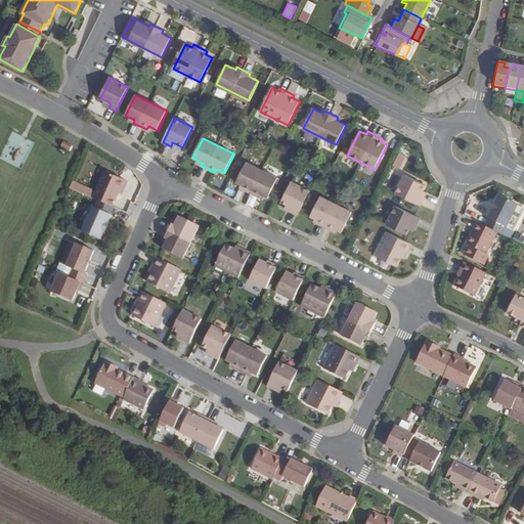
[(64,142),(61,146),(71,151),(73,146),(64,142)]
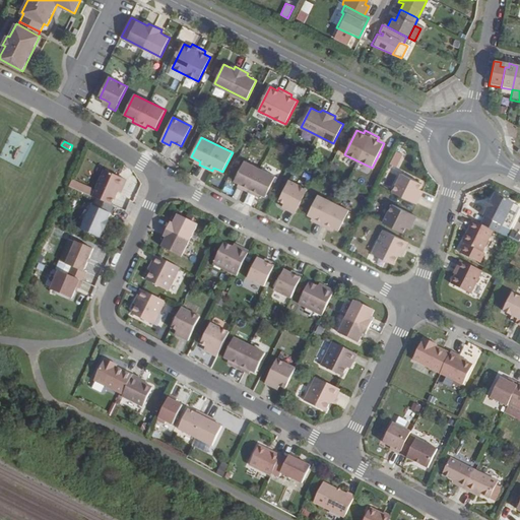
[(222,147),(231,151),(234,145),(225,141),(222,147)]
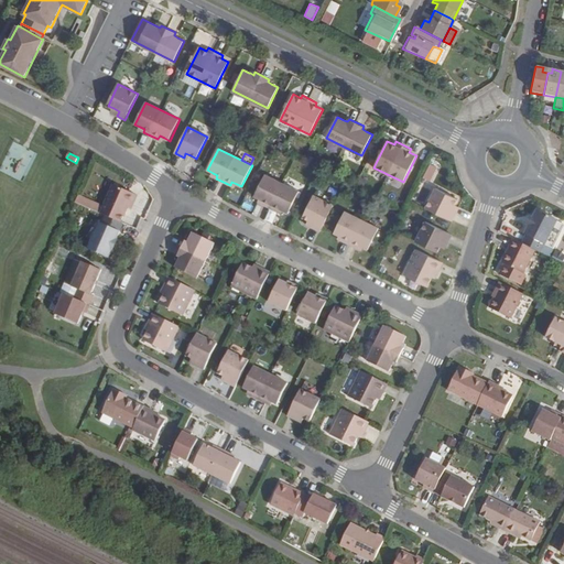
[(430,177),(435,166),(430,164),(424,174),(430,177)]
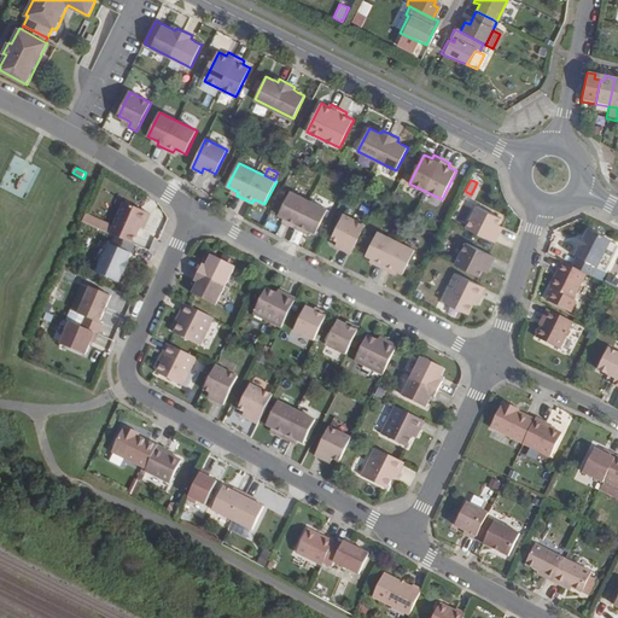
[(291,191),(279,215),(284,217),(290,220),(289,223),(304,232),(305,228),(310,231),(316,233),(327,210),(291,191)]
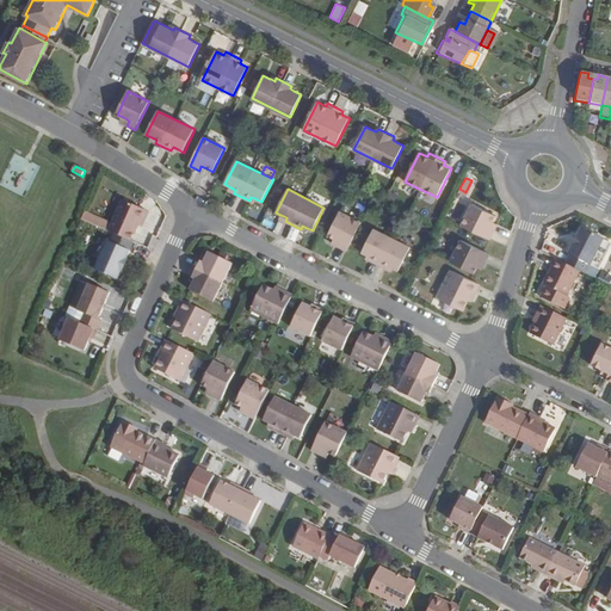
[(128,204),(118,226),(123,228),(119,236),(136,244),(140,235),(142,236),(152,214),(128,204)]
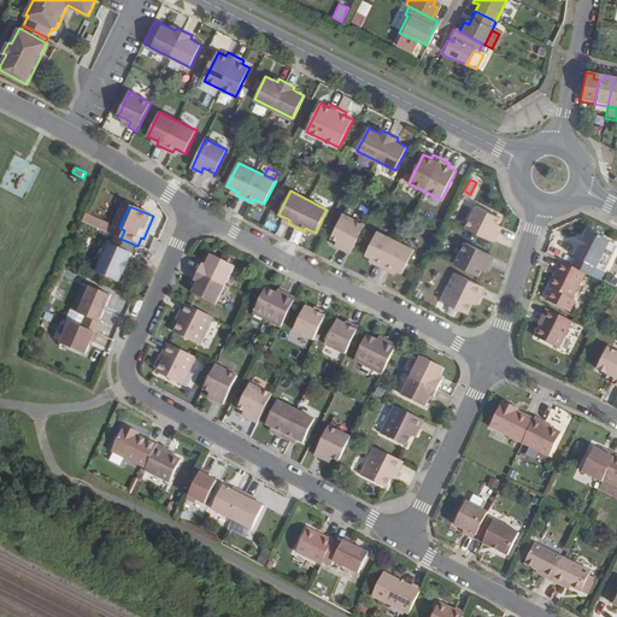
[(466,228),(494,241),(499,231),(495,230),(498,224),(501,218),(477,206),(466,228)]
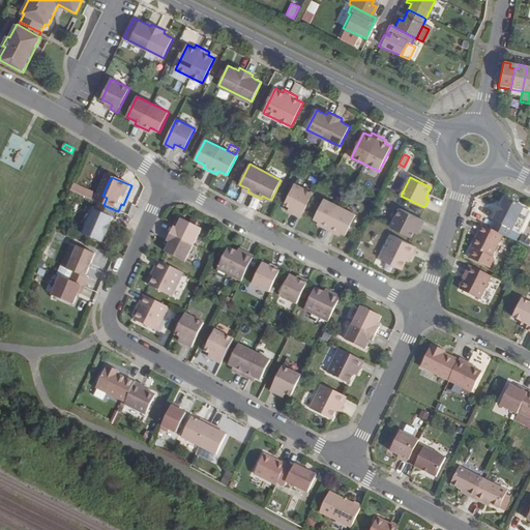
[(295,184),(285,204),(290,207),(295,209),(293,213),(301,217),(314,193),(295,184)]
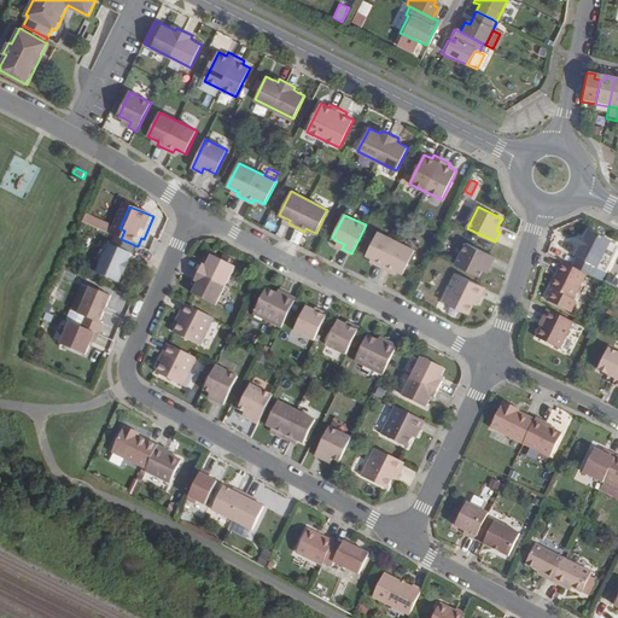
[(587,274),(592,277),(596,268),(607,273),(617,251),(617,244),(589,231),(576,257),(577,258),(572,267),(587,274)]
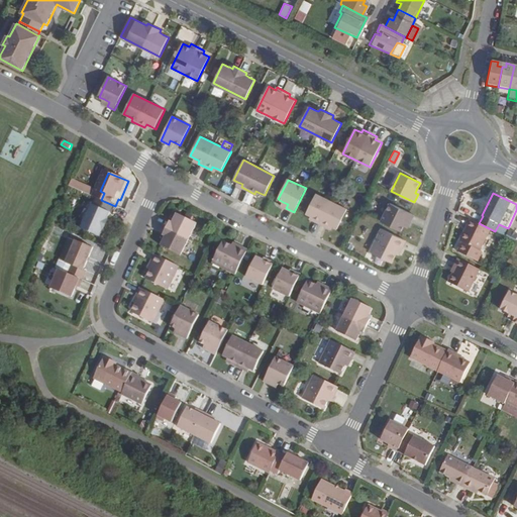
[(316,194),(306,214),(311,216),(315,218),(314,221),(327,227),(329,224),(333,226),(337,229),(347,209),(316,194)]
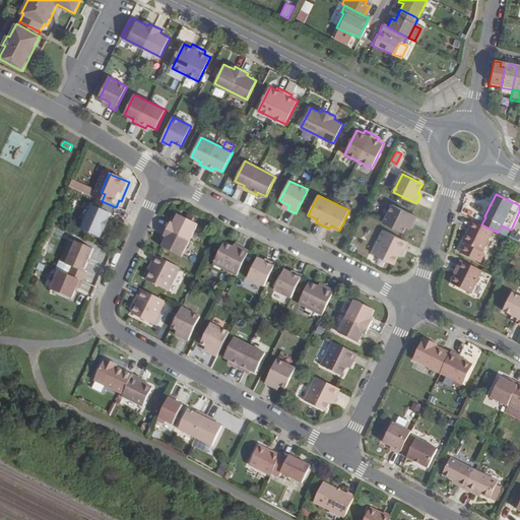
[(383,222),(403,233),(406,228),(408,222),(412,224),(416,216),(392,204),(383,222)]
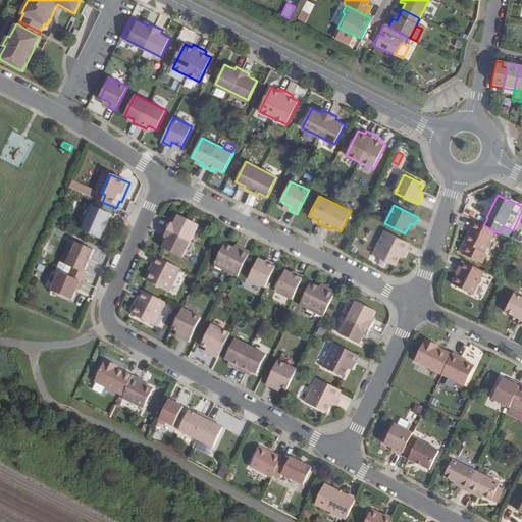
[(93,206),(82,230),(101,239),(104,231),(105,231),(109,222),(108,221),(111,214),(93,206)]
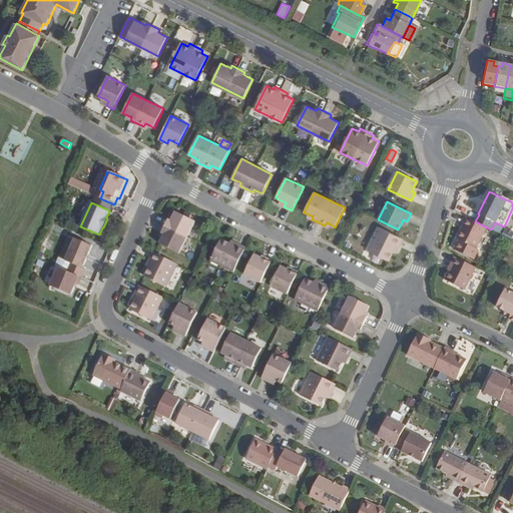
[(163,238),(160,244),(179,253),(195,221),(176,211),(173,218),(171,221),(168,219),(162,233),(165,234),(163,238)]
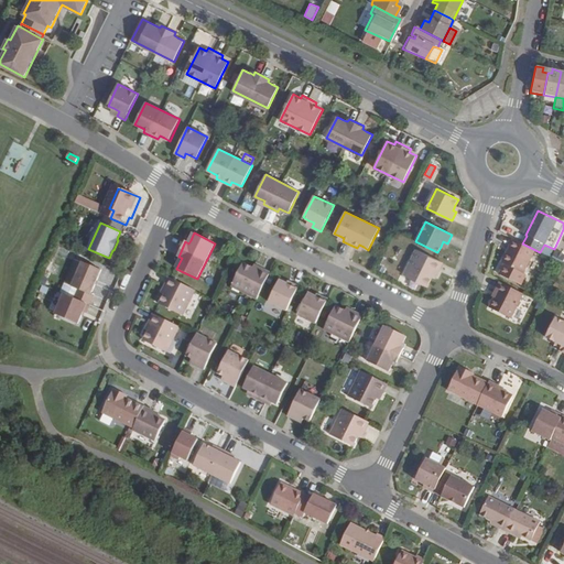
[(513,239),(502,262),(505,263),(499,274),(521,285),(527,275),(523,273),(535,250),(522,243),(513,239)]
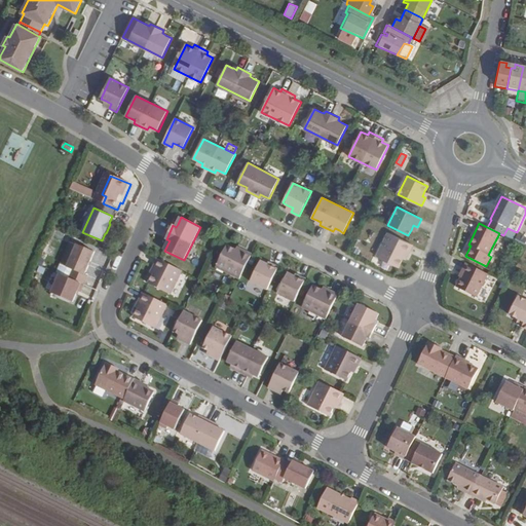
[(376,257),(399,268),(403,258),(406,253),(409,254),(413,246),(388,232),(376,257)]
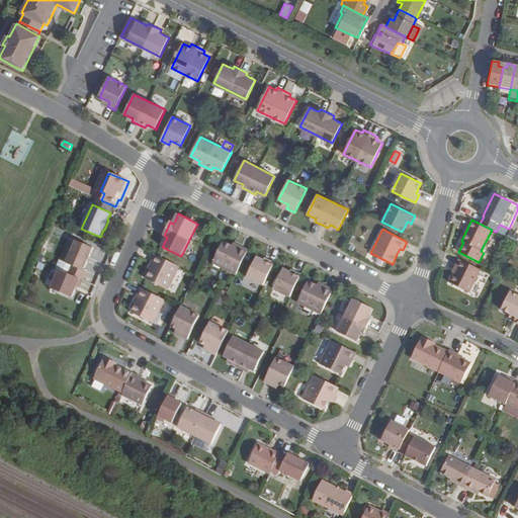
[(517,238),(517,234),(510,231),(507,236),(517,240),(517,238)]
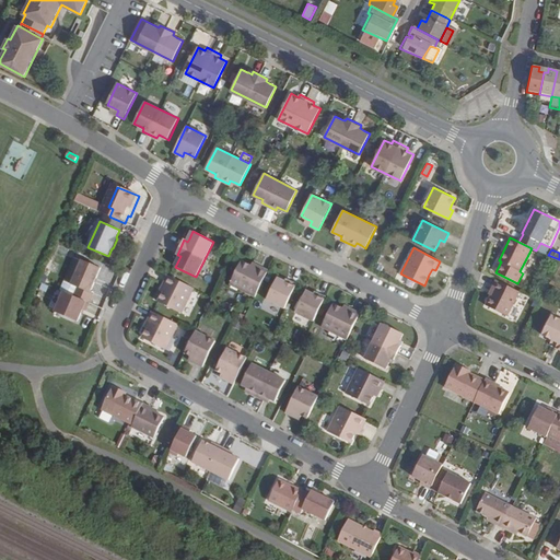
[(78,288),(73,296),(89,303),(93,293),(90,292),(101,268),(82,260),(71,284),(78,288)]
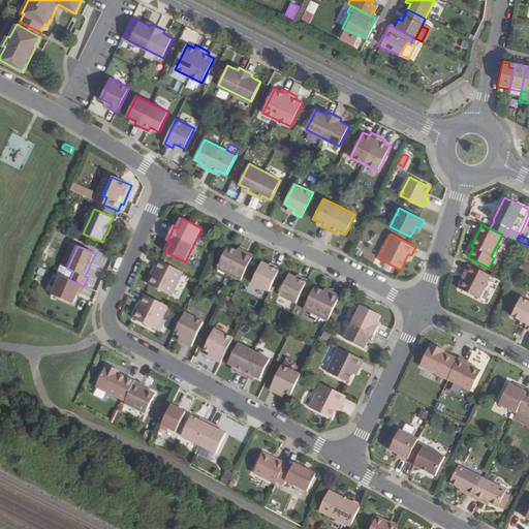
[(238,251),(228,246),(217,269),(241,281),(253,255),(245,251),(244,254),(238,251)]
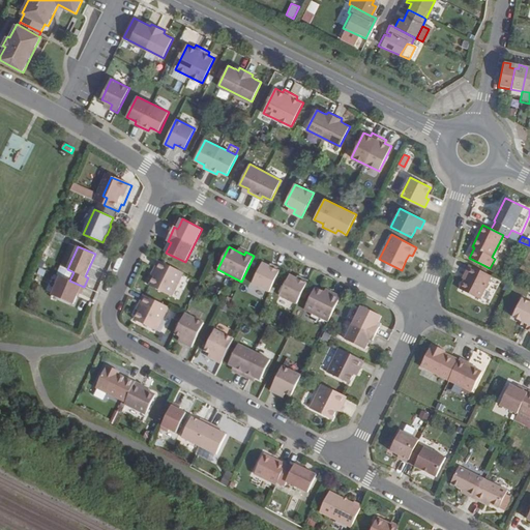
[(154,277),(150,286),(172,297),(184,273),(159,261),(155,269),(157,271),(154,277)]
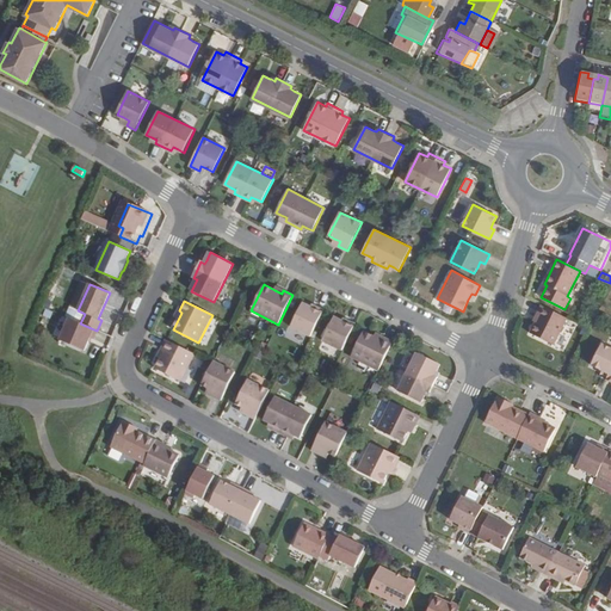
[(303,303),(291,327),(312,337),(325,309),(316,306),(315,309),(310,307),(303,303)]
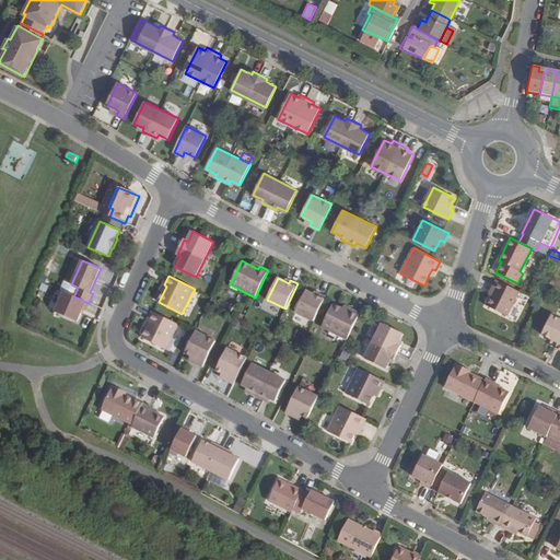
[(497,280),(492,289),(494,290),(491,295),(486,305),(508,316),(520,292),(497,280)]
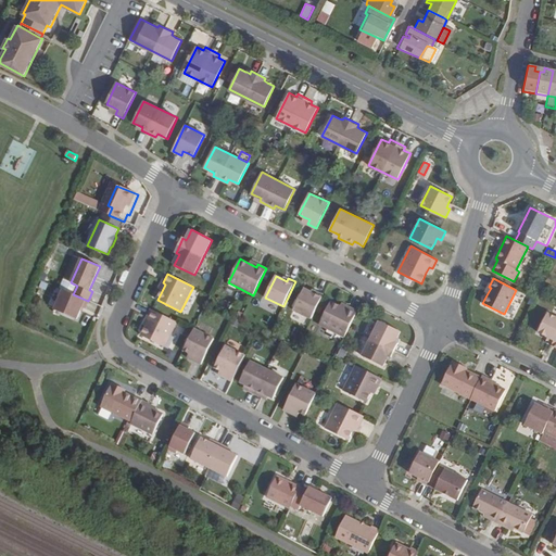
[(304,289),(293,311),(312,319),(324,294),(316,291),(315,293),(311,292),(304,289)]
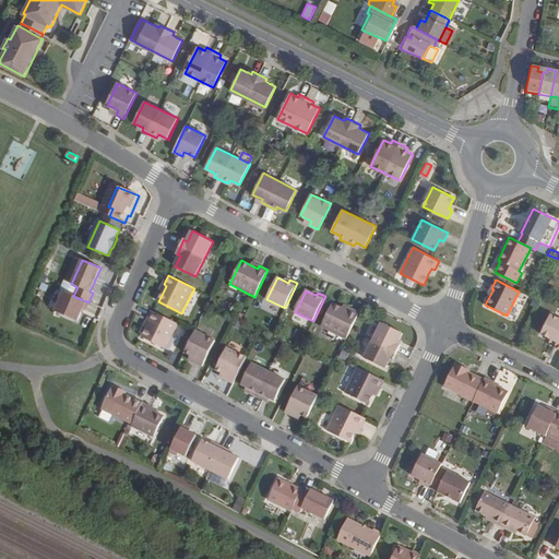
[(73,296),(63,292),(55,311),(78,321),(83,309),(85,310),(88,302),(73,296)]
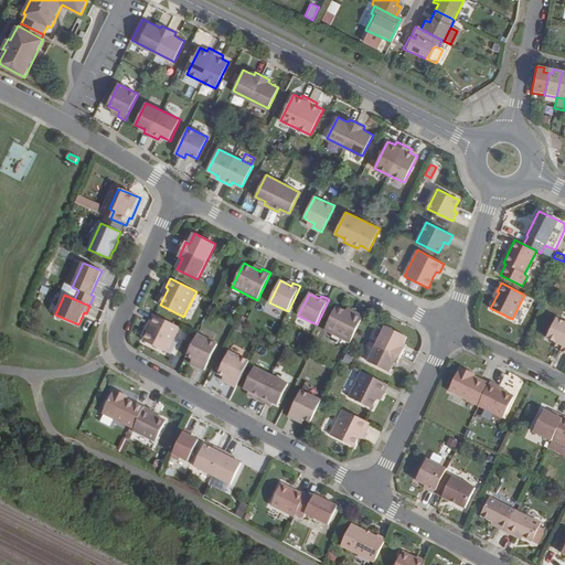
[(347,311),(337,306),(324,330),(350,342),(363,316),(354,311),(352,313),(347,311)]
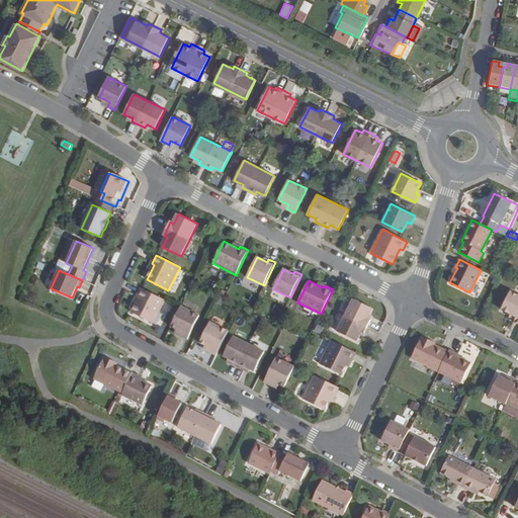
[(137,305),(132,314),(154,325),(165,300),(141,289),(137,297),(140,298),(137,305)]
